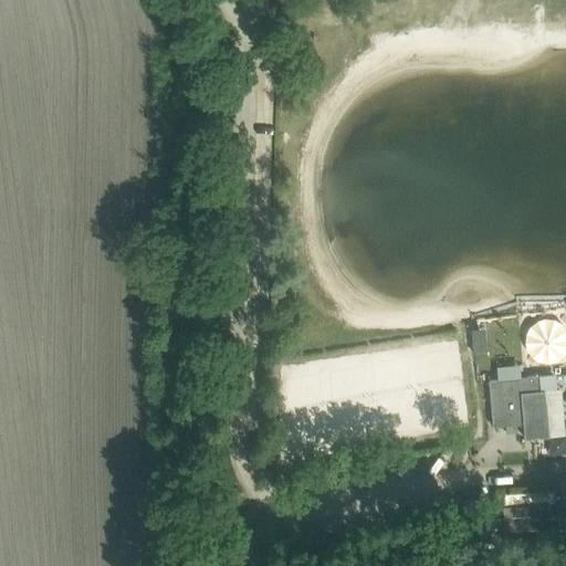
[(559,360),(561,321),(523,320),(522,359),(559,360)]
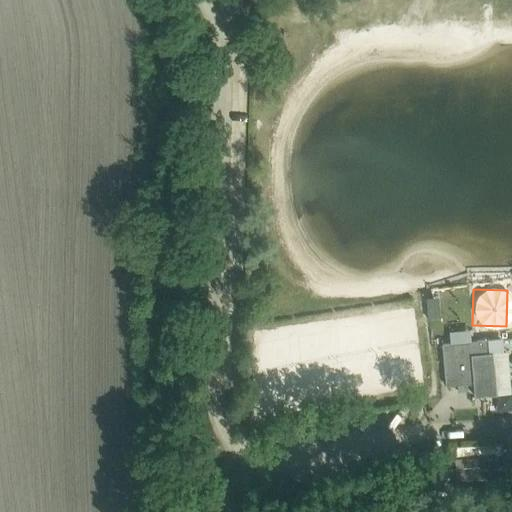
[(475,384),(476,396),(498,395),(494,353),(490,353),(489,339),(475,340),(443,343),(447,386),(475,384)]
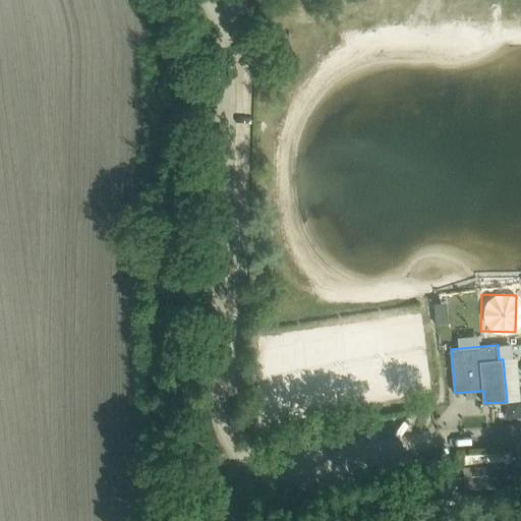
[(424,412),(394,414),(395,432),(426,430),(424,412)]
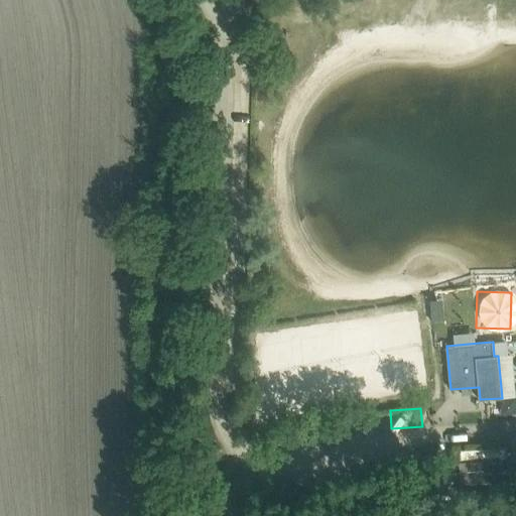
[(510,479),(507,448),(459,452),(461,483),(510,479)]
